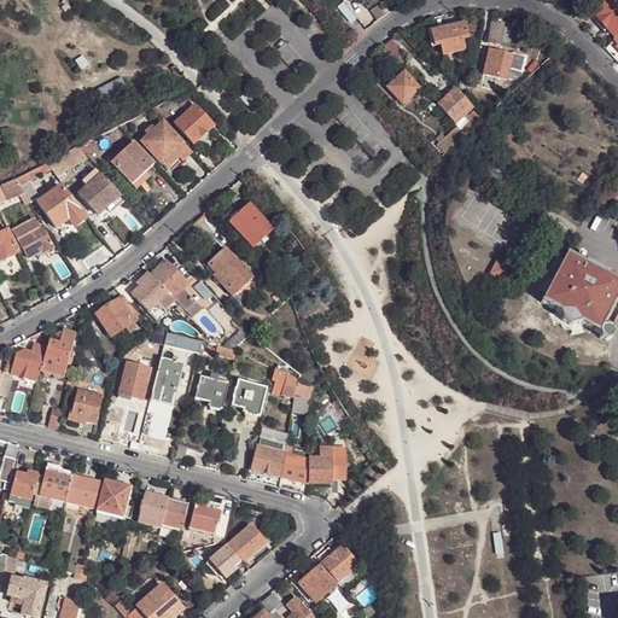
[(617,9),(610,0),(608,0),(598,11),(593,16),(608,34),(610,34),(617,27),(617,9)]
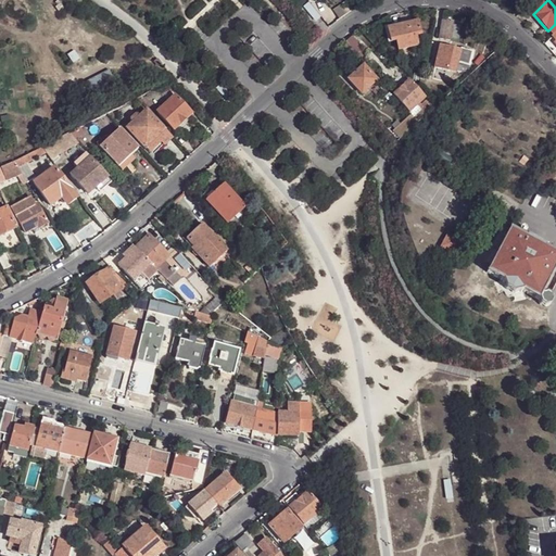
[(533,14),(538,10),(536,9),(530,15),(545,33),(547,30),(533,14)]
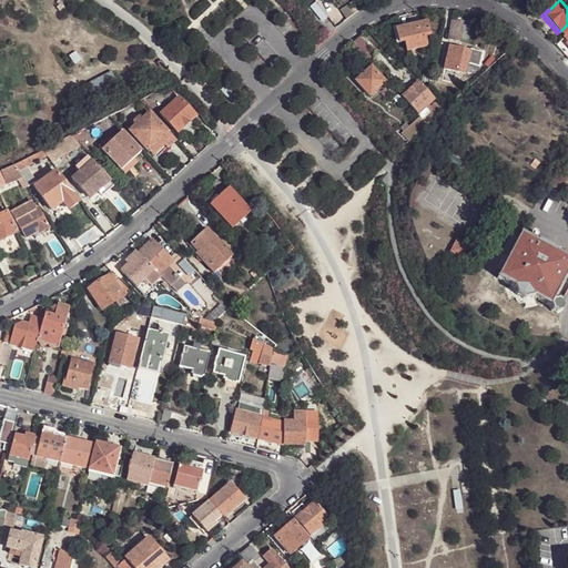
[(426,21),(396,29),(399,42),(404,41),(407,51),(426,46),(425,37),(429,34),(426,21)]
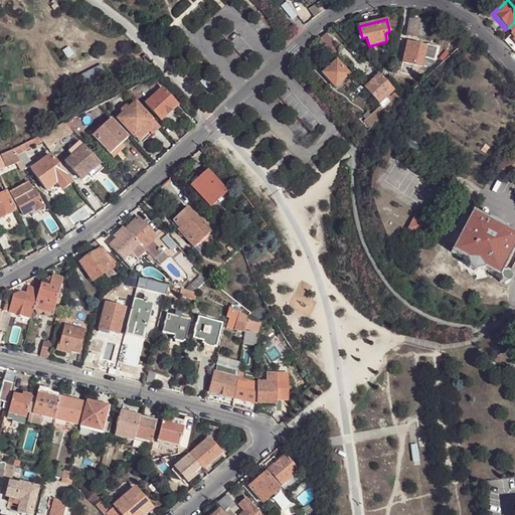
[(407,35),(415,36),(418,20),(409,19),(407,35)]
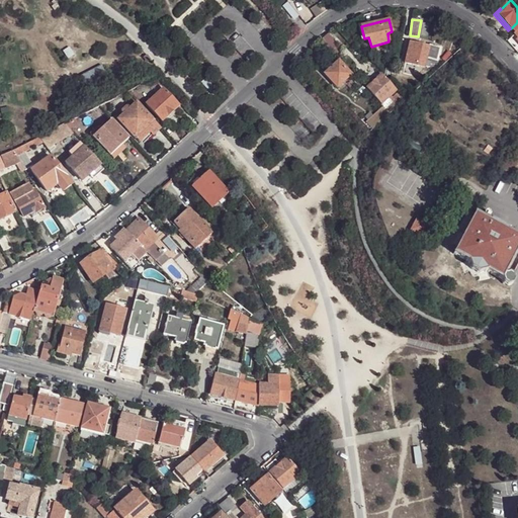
[(327,47),(335,55),(341,50),(333,40),(327,47)]
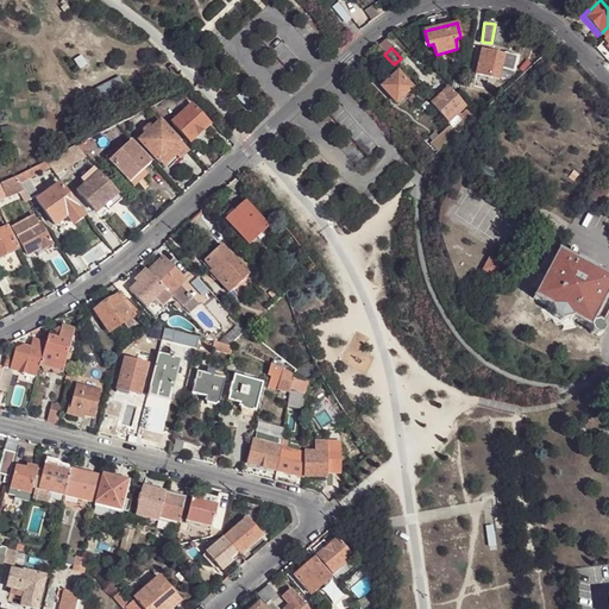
[(503,56),(502,56),(481,50),(476,74),(498,79),(500,76),(503,56)]
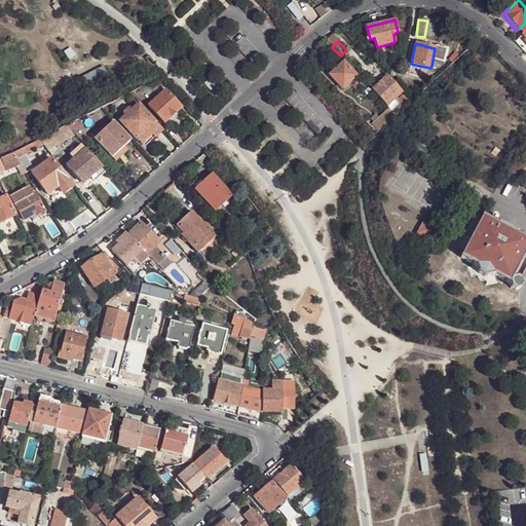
[(436,46),(434,48),(435,48),(431,66),(435,67),(436,61),(444,62),(447,49),(436,46)]
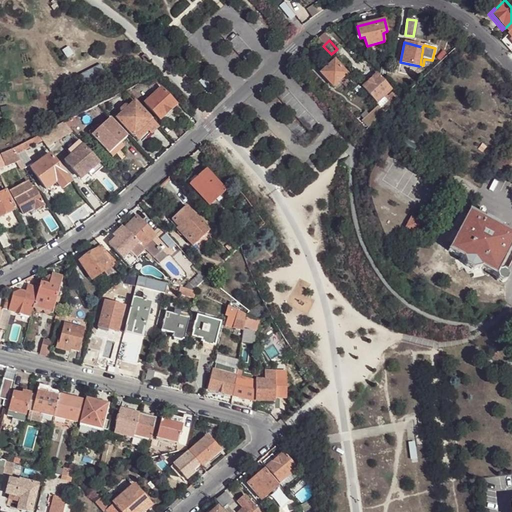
[(328,67),(321,73),(333,87),(346,74),(334,61),(328,67)]
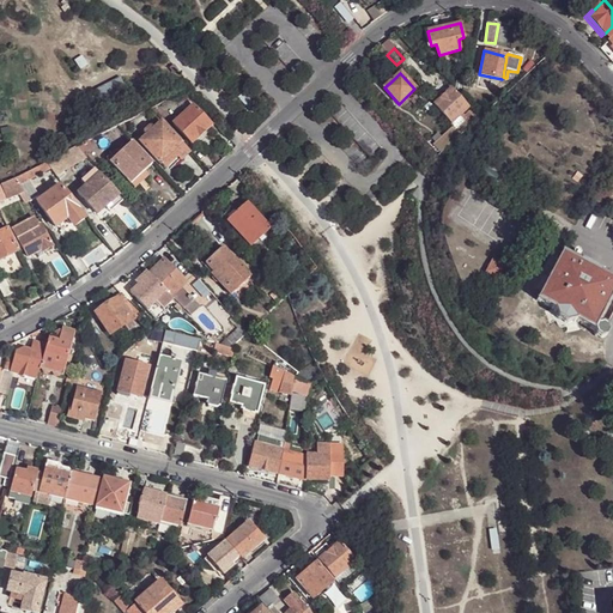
[(382,84),(384,87),(393,80),(390,77),(386,82),(382,84)]
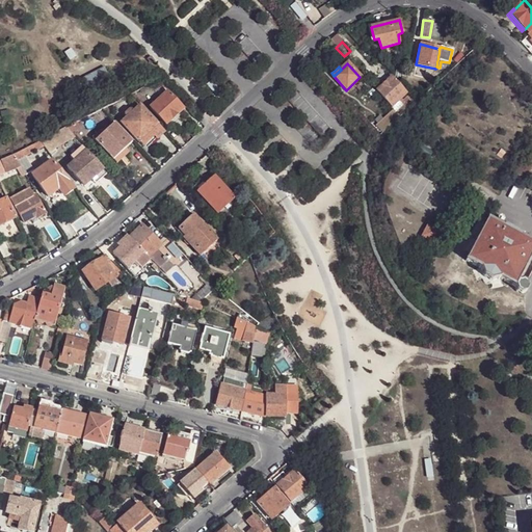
[(111,83),(104,68),(75,83),(78,90),(87,85),(91,94),(111,83)]
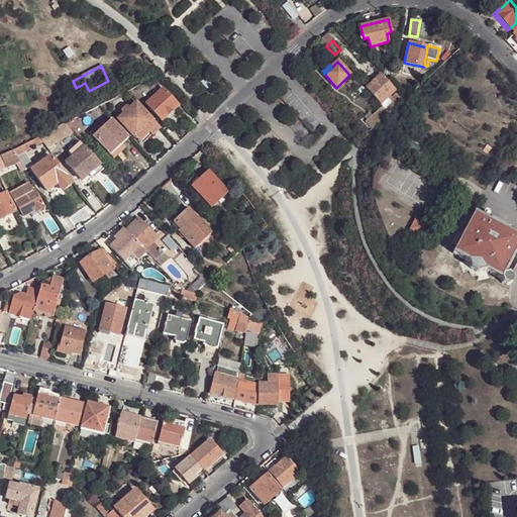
[(367,88),(381,103),(395,90),(381,75),(367,88)]
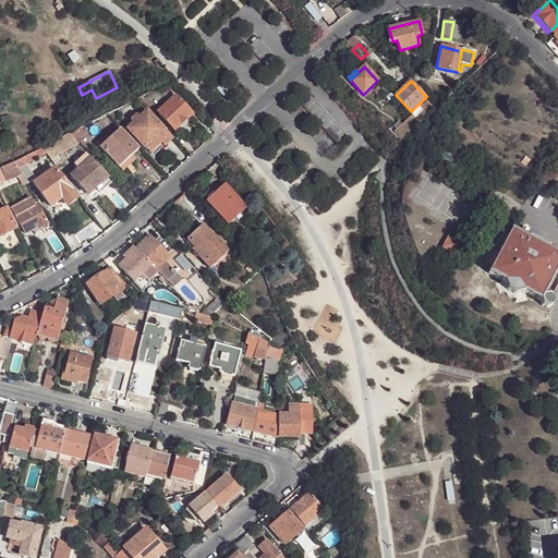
[(157,113),(173,131),(192,114),(176,97),(157,113)]
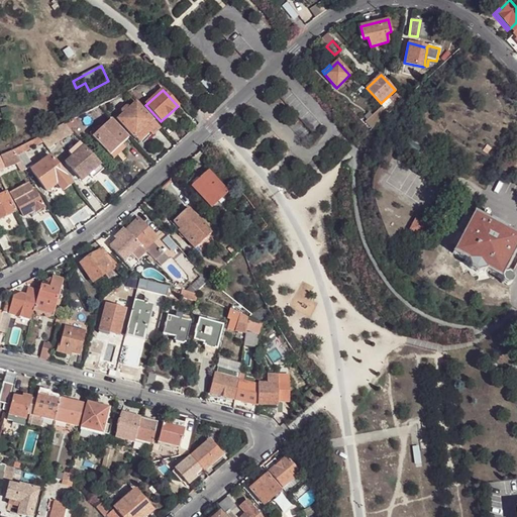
[(405,99),(402,95),(385,110),(386,111),(389,114),(405,99)]
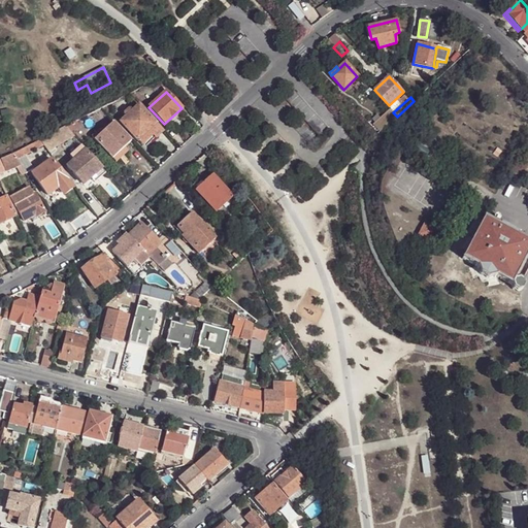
[(138,141),(156,125),(157,125),(138,105),(133,110),(133,109),(130,108),(125,112),(125,117),(126,117),(120,123),(137,142),(138,141)]
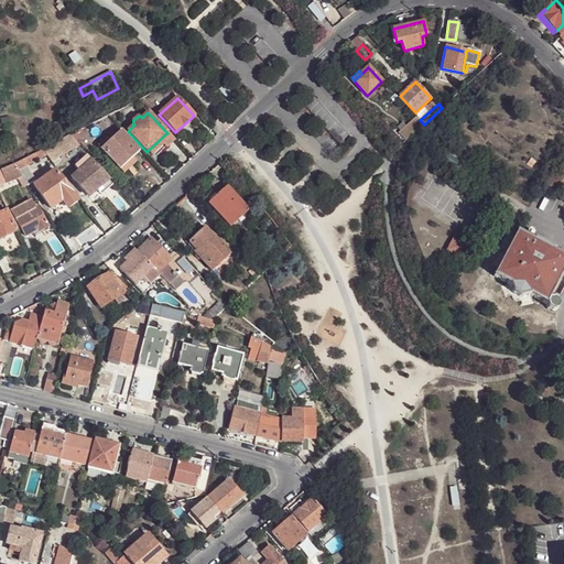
[(402,131),(399,134),(405,141),(424,125),(421,121),(405,136),(402,131)]
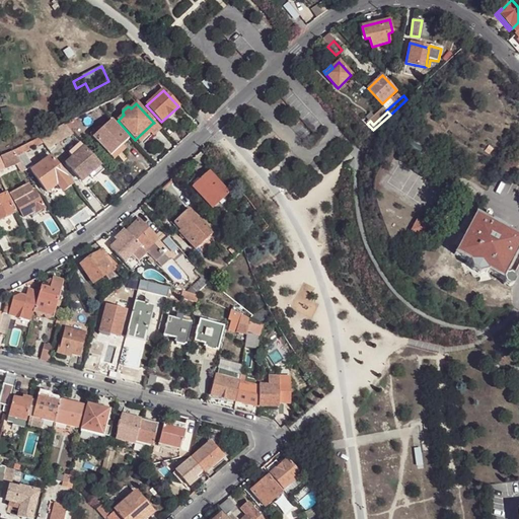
[(123,146),(130,139),(112,121),(107,125),(104,127),(92,138),(110,157),(123,146)]
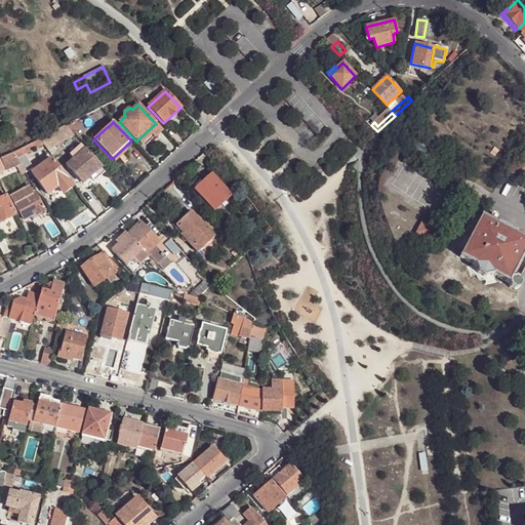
[(158,128),(155,124),(137,140),(140,145),(142,144),(149,137),(152,134),(158,128)]
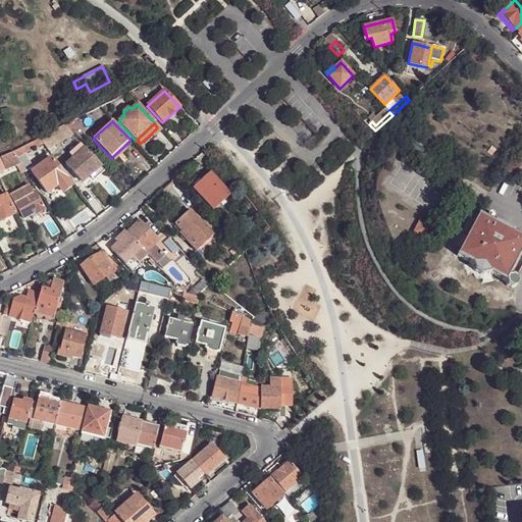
[(93,139),(105,127),(104,125),(102,124),(90,136),(93,139)]
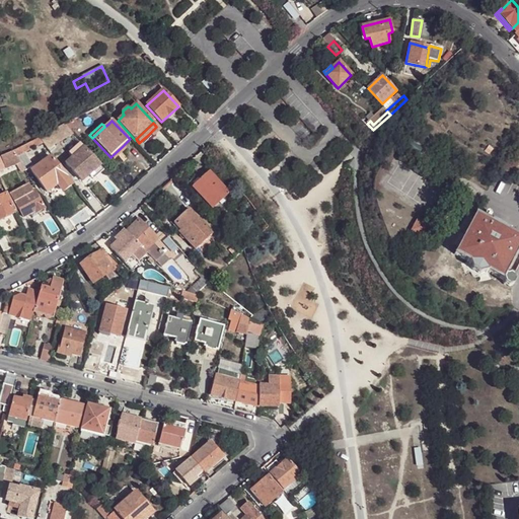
[(73,134),(64,125),(39,138),(43,143),(50,152),(55,148),(53,145),(73,134)]
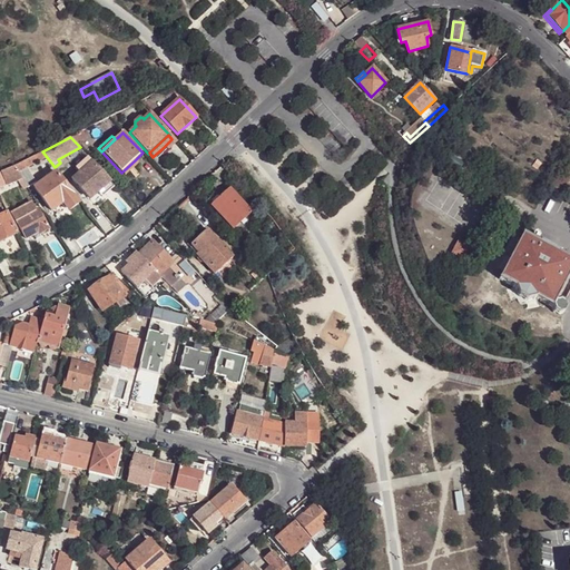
[(47,157),(42,151),(13,167),(27,188),(28,188),(35,183),(26,168),(47,157)]
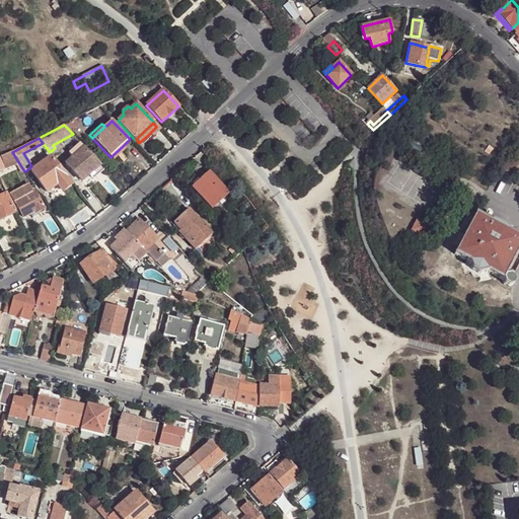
[(406,149),(415,155),(420,150),(411,143),(406,149)]
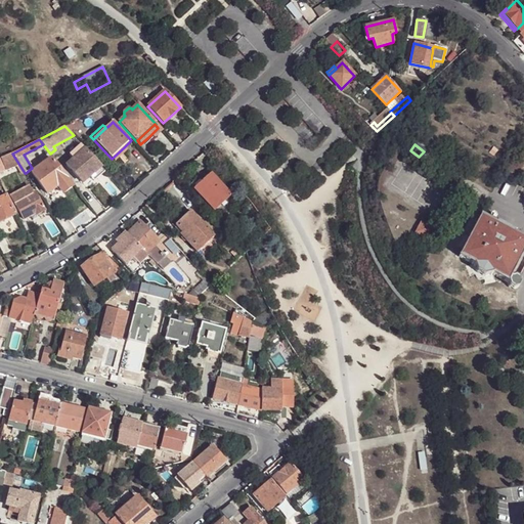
[(73,160),(84,150),(84,149),(80,145),(78,147),(69,155),(73,160)]
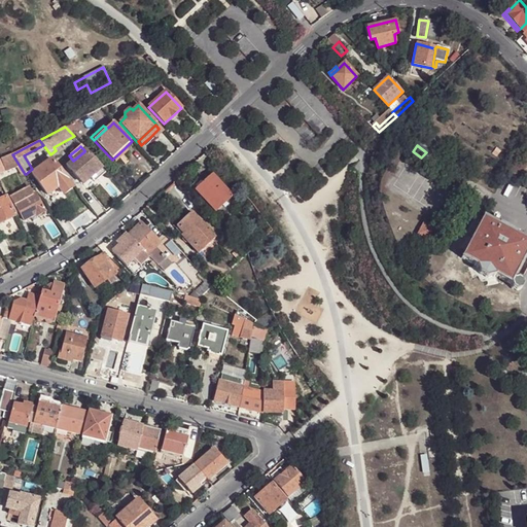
[(125,148),(112,160),(115,164),(120,159),(124,155),(128,152),(125,148)]
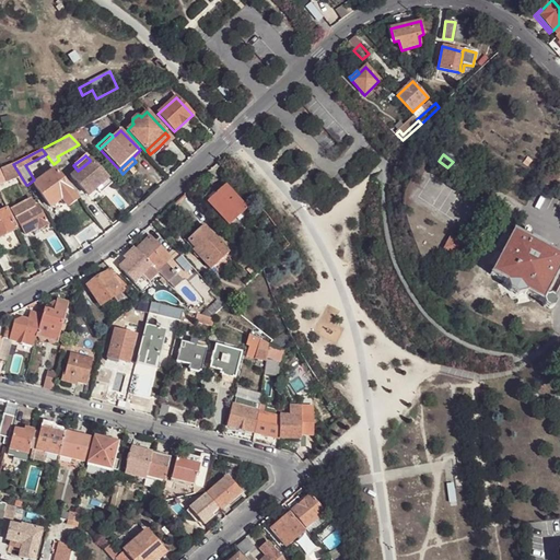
[(106,179),(90,161),(78,171),(70,177),(88,196),(91,194),(96,189),(106,179)]
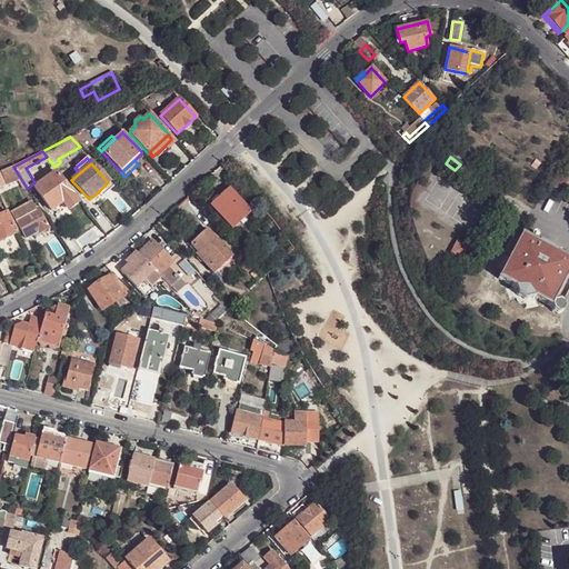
[(0,171),(0,185),(17,178),(18,180),(23,190),(27,188),(13,167),(0,171)]
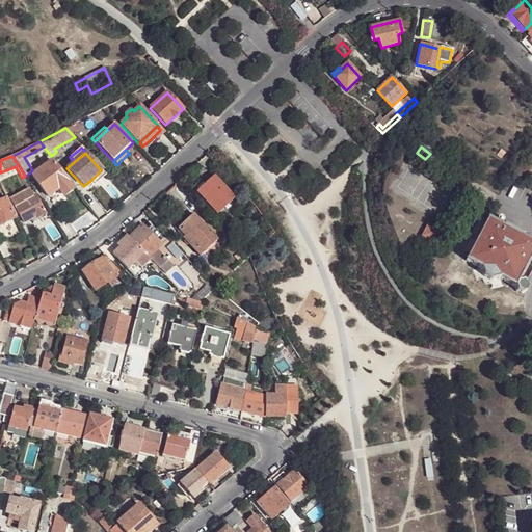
[(32,177),(48,197),(58,189),(67,183),(52,161),(32,177)]
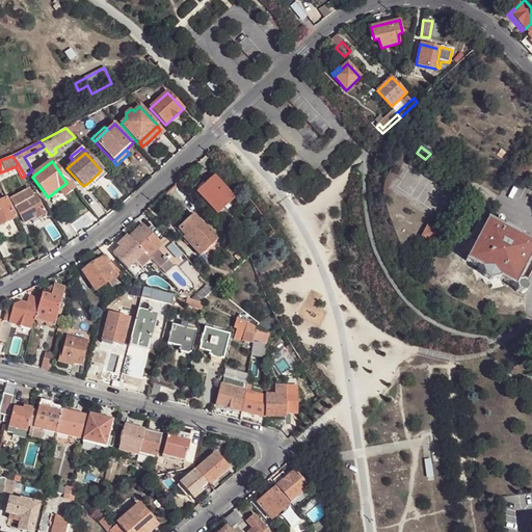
[(106,175),(101,170),(91,180),(95,183),(96,184),(106,175)]
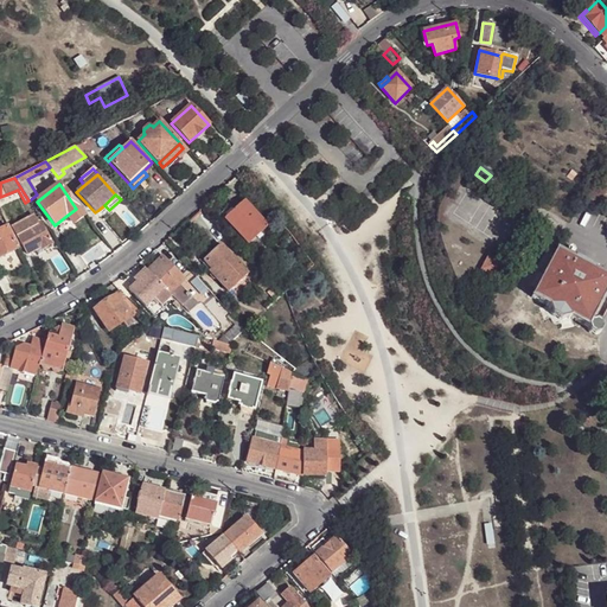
[(225,219),(228,223),(248,244),(267,227),(243,202),(240,205),(225,219)]
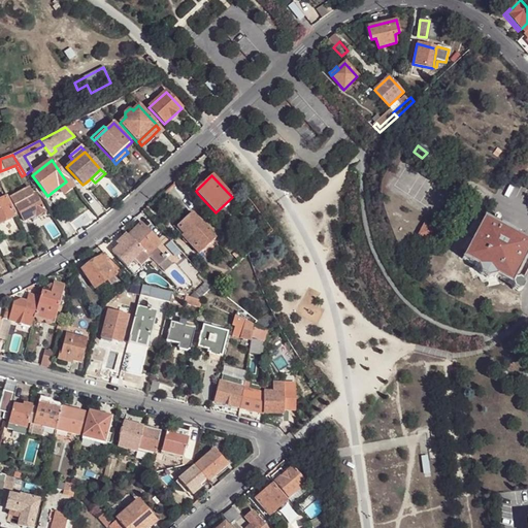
[(197,195),(198,194),(196,191),(208,178),(206,176),(203,179),(200,183),(196,187),(194,189),(192,190),(197,195)]
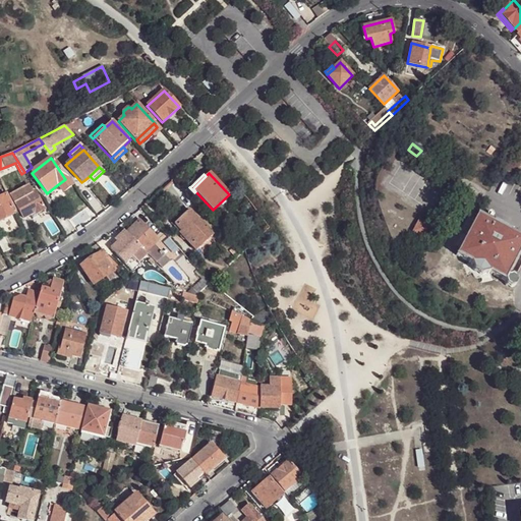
[(71,186),(65,179),(57,185),(61,190),(62,192),(71,186)]
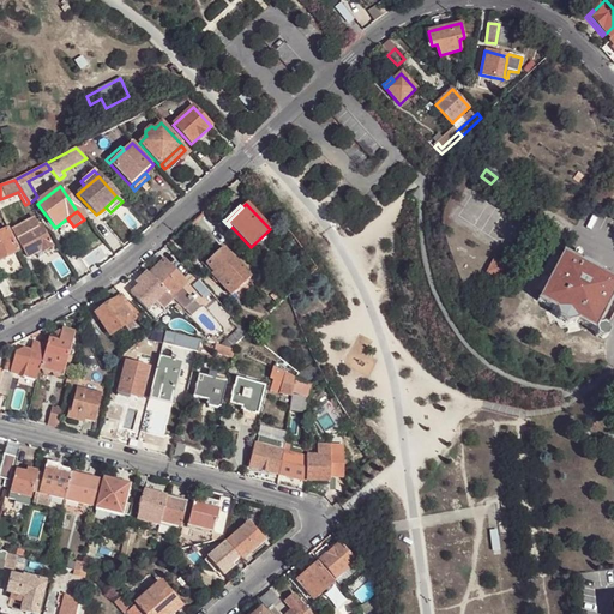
[(67,218),(55,228),(60,234),(72,224),(67,218)]
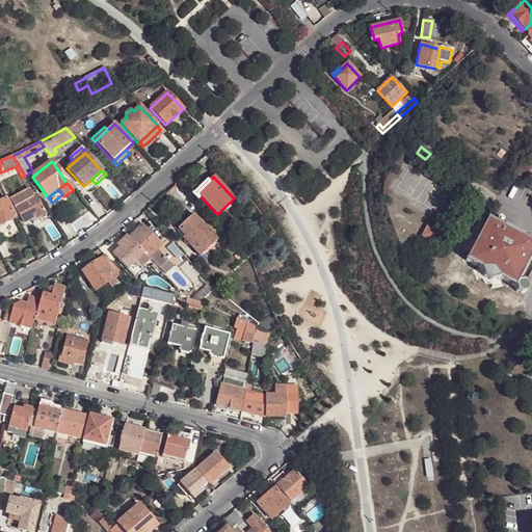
[(25,201),(22,203),(15,207),(23,223),(30,219),(35,216),(37,219),(45,214),(34,195),(25,201)]
